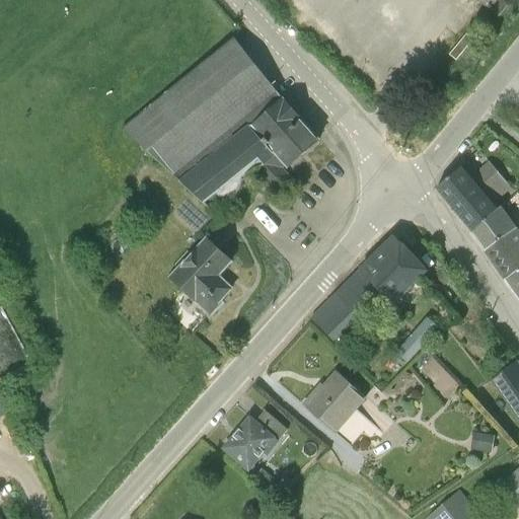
[(200,165),(283,99),(234,38),(121,128),(174,177),(196,161),(200,165)]
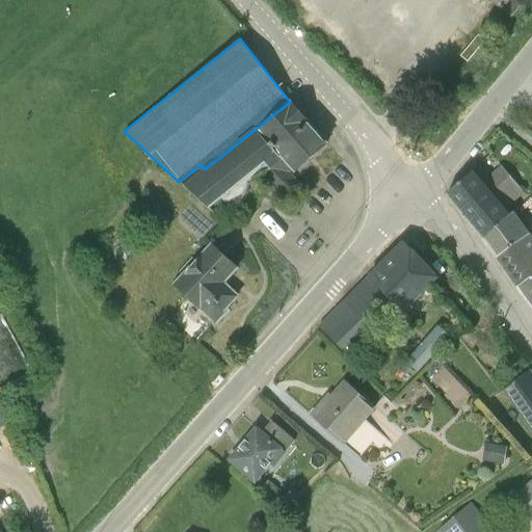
[(290,102),(205,169),(184,186),(214,214),(222,208),(228,208),(232,207),(236,204),(241,200),(243,196),(244,194),(246,191),(247,187),(261,177),(285,203),(302,187),(289,173),(292,169),(295,171),(326,143),(290,102)]
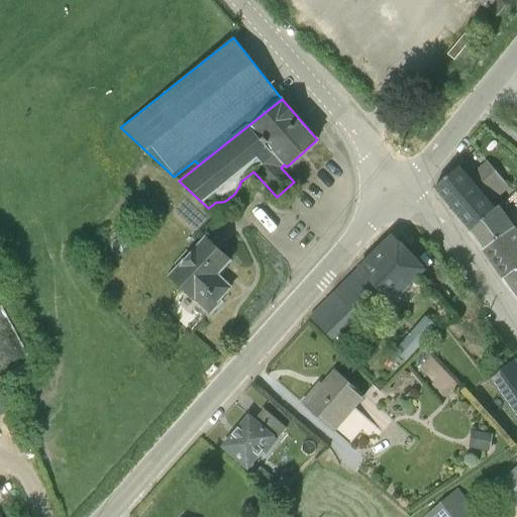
[(459,168),(434,189),(471,231),(498,209),(493,202),(510,187),(488,163),(470,178),(459,168)]
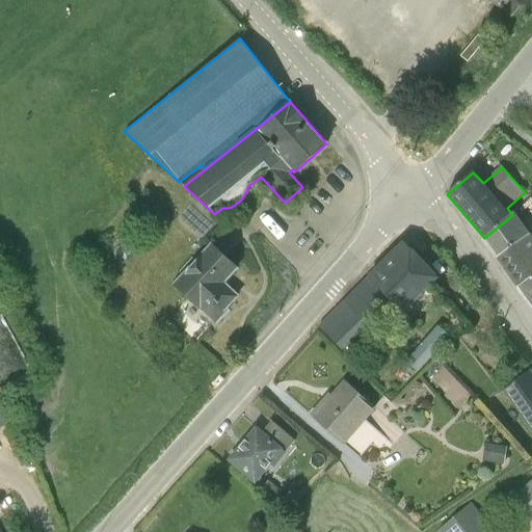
[(484,238),(517,286),(531,273),(531,236),(515,212),(512,215),(484,238)]
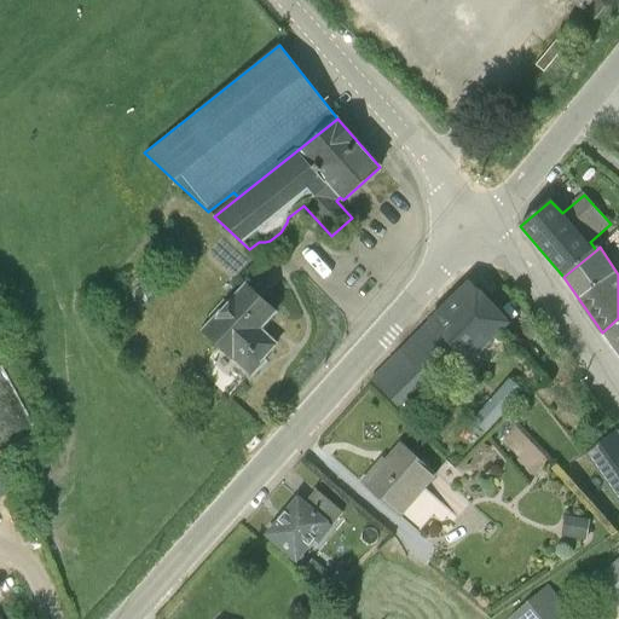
[(510,323),(470,282),(370,380),(397,409),(456,352),(467,365),(510,323)]
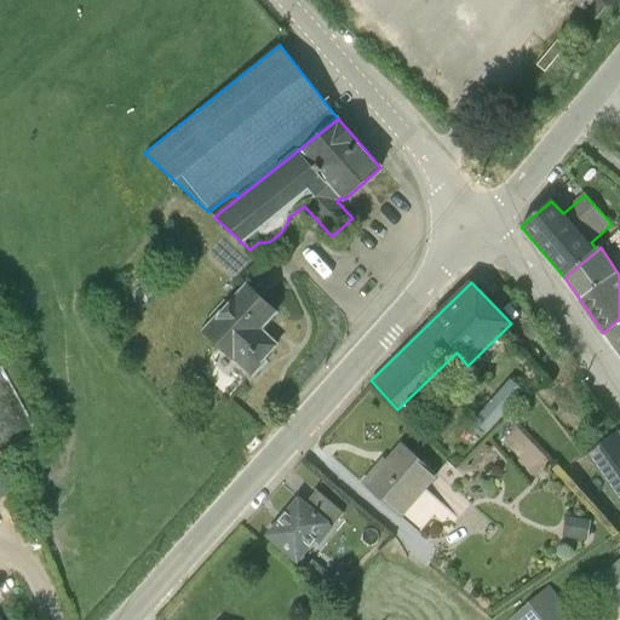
[(251,321),(267,305),(247,286),(204,332),(252,377),(265,363),(263,360),(276,345),(260,329),(251,321)]
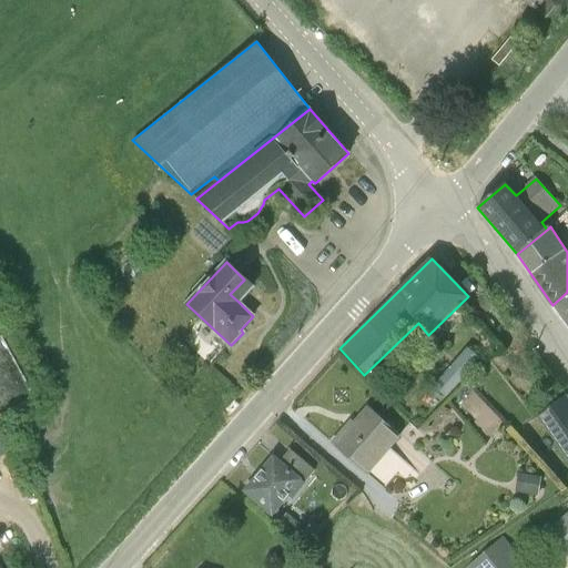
[(567,292),(553,305),(567,326),(567,292)]
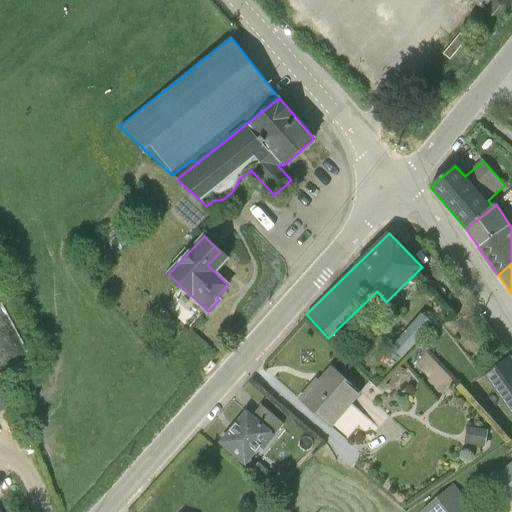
[(413,301),(397,319),(417,337),(433,319),(413,301)]
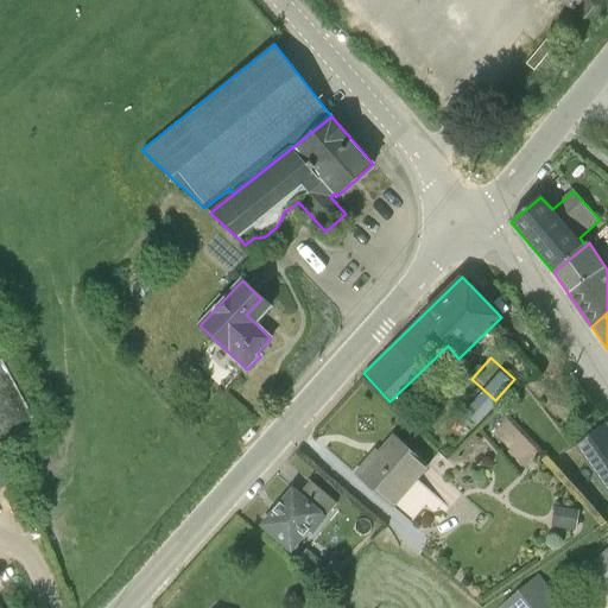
[(607,496),(607,432),(605,428),(574,449),(607,496)]
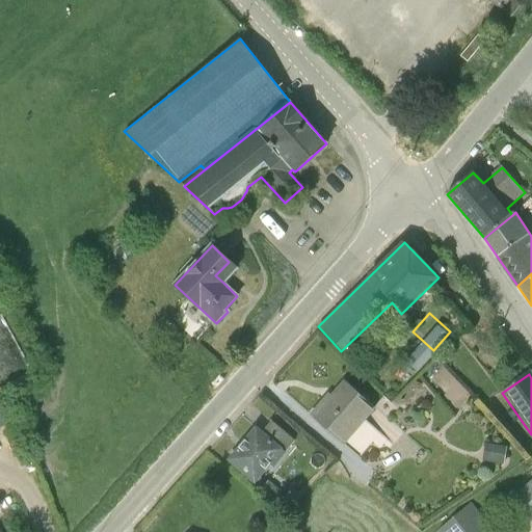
[(328,402),(326,399),(311,416),(345,446),(376,408),(345,382),(328,402)]
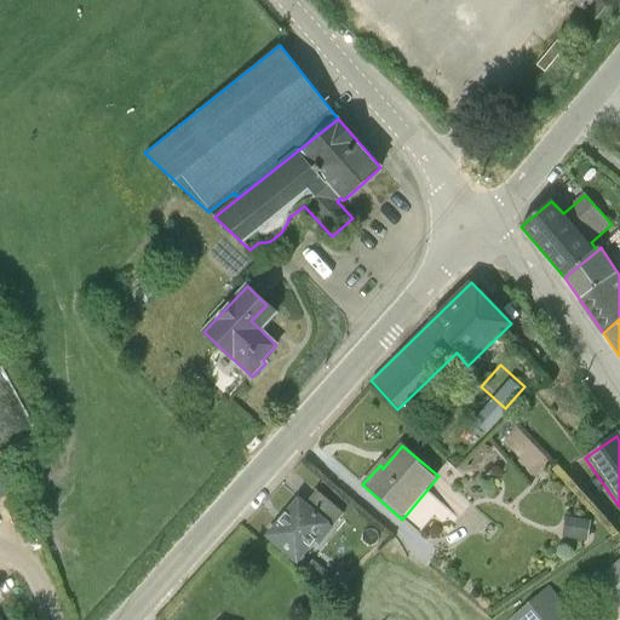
[(0,463),(0,461),(0,497),(15,491),(0,463)]
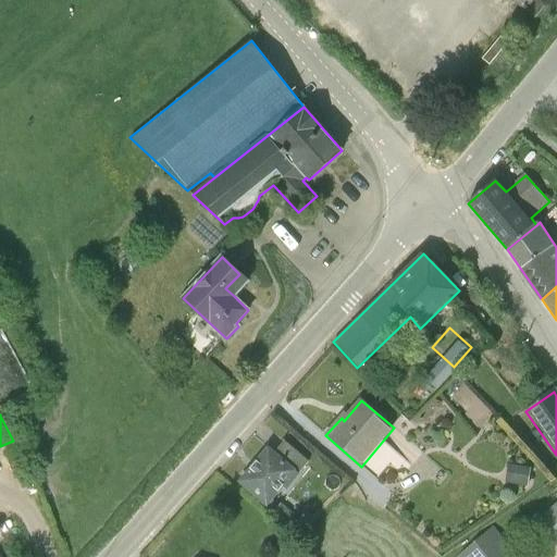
[(309,461),(284,441),(273,454),(269,448),(238,481),(269,505),(284,487),(287,490),(309,461)]
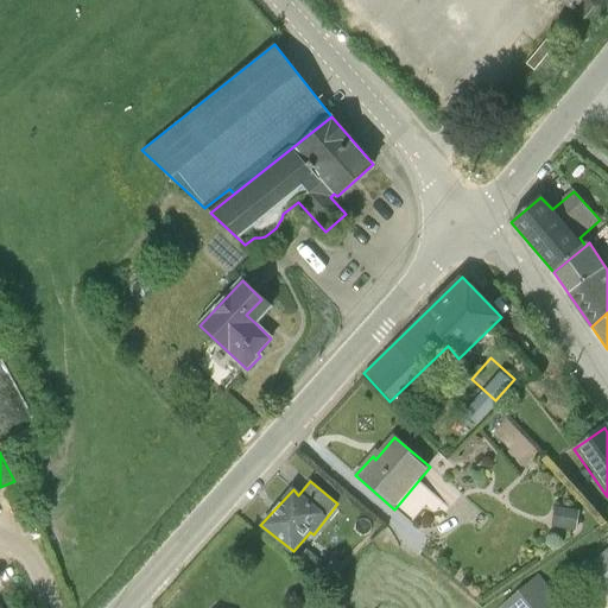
[(555,506),(552,527),(577,531),(580,511),(555,506)]
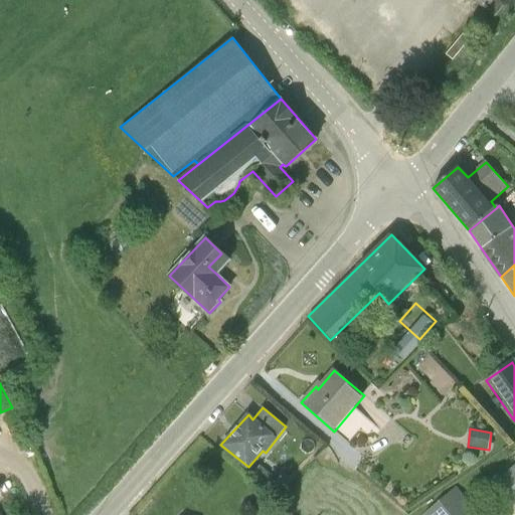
[(514,468),(500,481),(514,499),(514,468)]
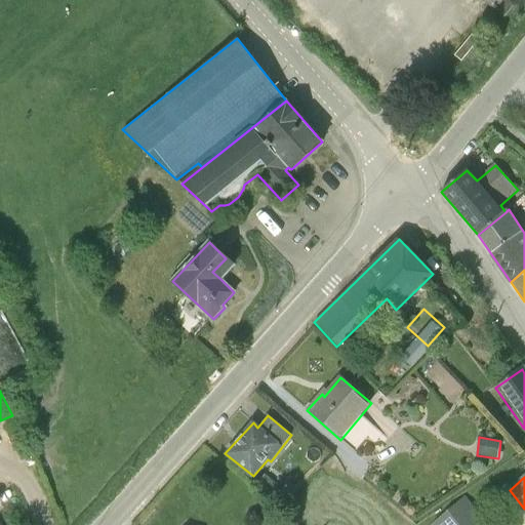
[(489,524),(466,496),(430,524),(489,524)]
